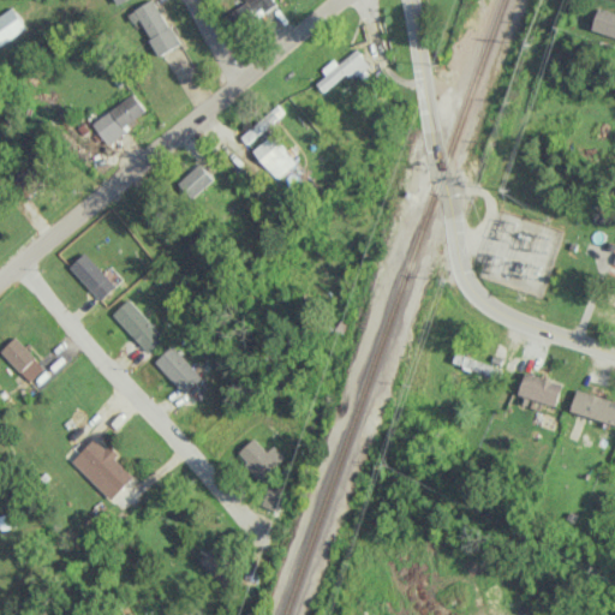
[(180,45),(156,0),(150,0),(127,12),(135,25),(141,22),(160,55),(180,45)]
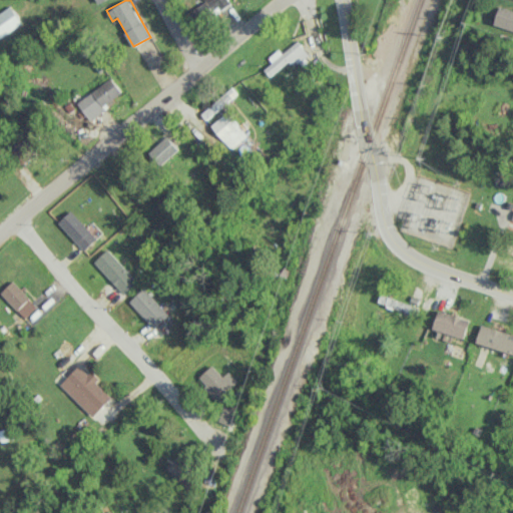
[(204,0),(187,12),(196,25),(229,3),(226,0),(204,0)]
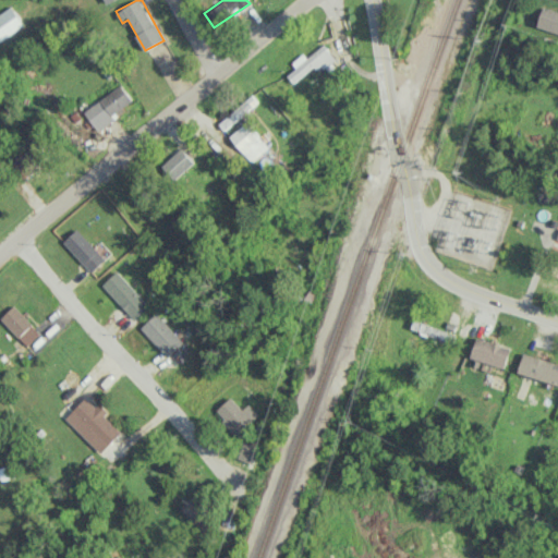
[(0,19),(0,40),(23,24),(10,7),(0,13),(0,15),(1,19),(0,19)]
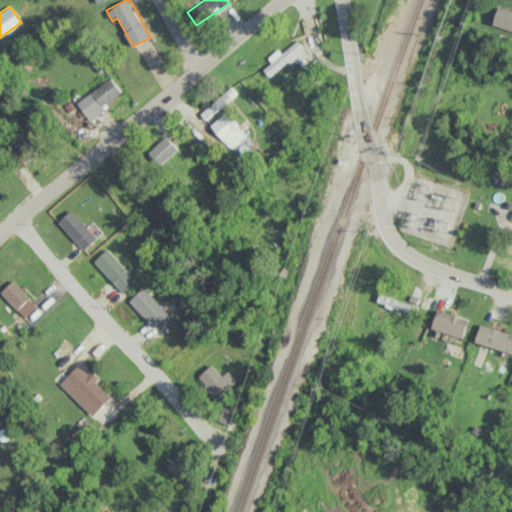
[(511,30),(511,9),(498,6),(492,25),(511,30)]
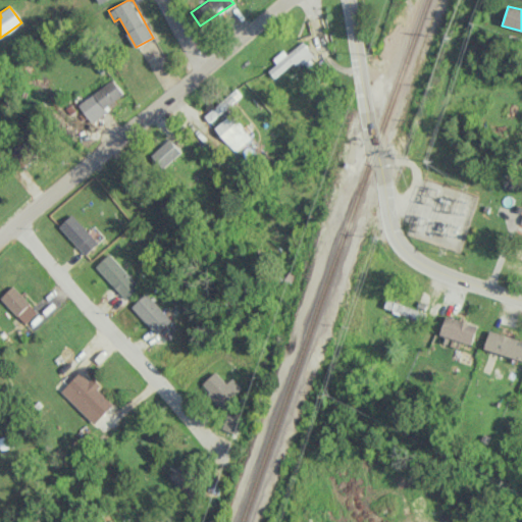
[(272,59),(276,63),(268,70),(274,76),(299,57),(309,69),(317,62),(301,43),(286,54),(283,50),(272,59)]
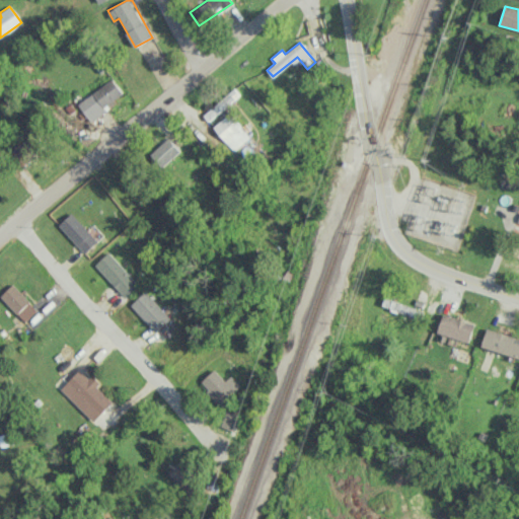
[(90,121),(125,95),(113,78),(78,104),(90,121)]
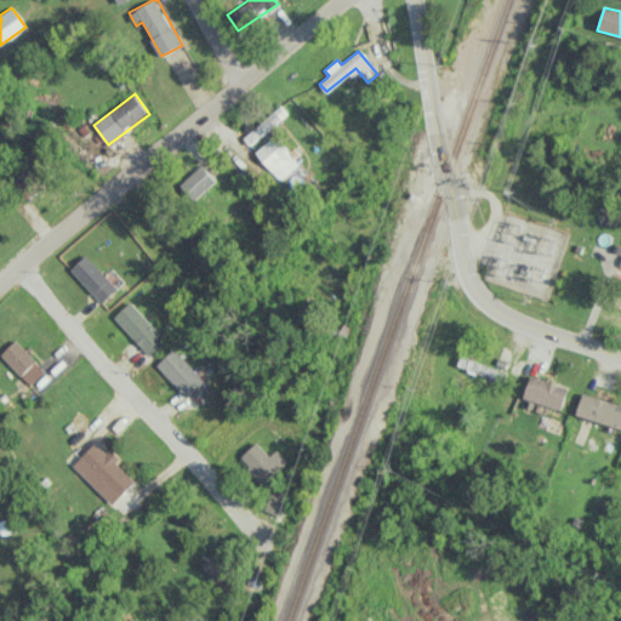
[(252,142),(286,114),(279,106),(245,134),(252,142)]
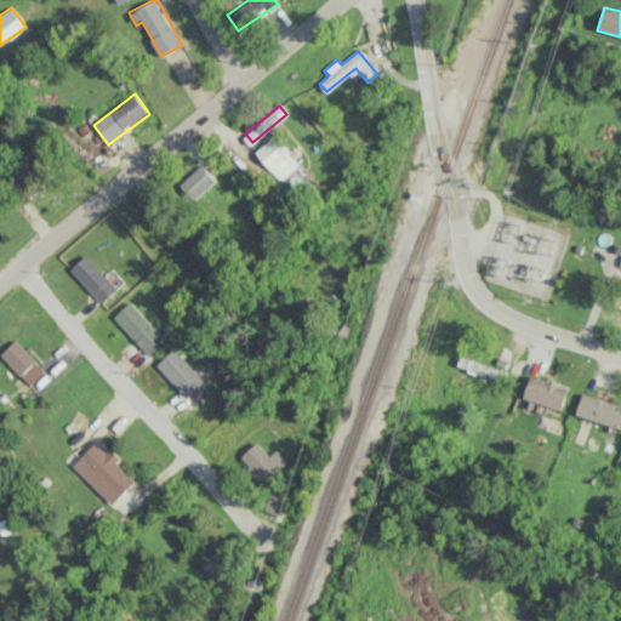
[(255,153),(280,181),(300,163),(273,135),(255,153)]
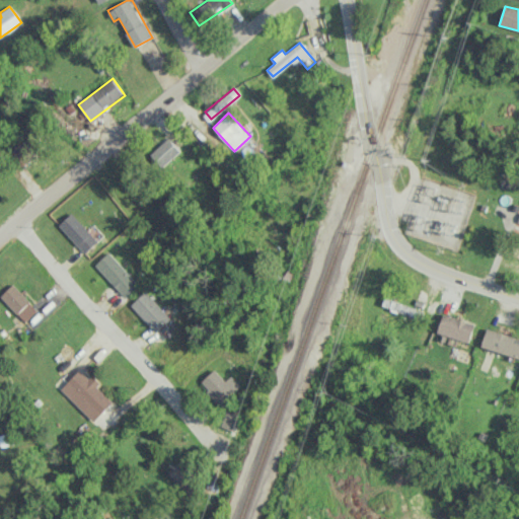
[(180,150),(167,138),(150,154),(162,167),(180,150)]
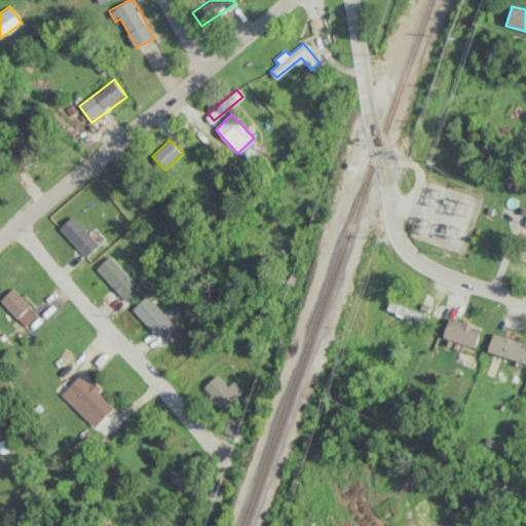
[(100,245),(73,216),(60,228),(85,257),(100,245)]
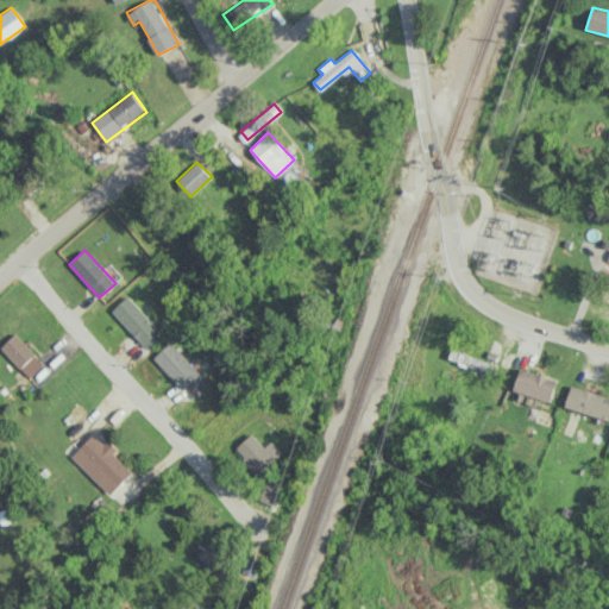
[(163,333),(127,296),(111,311),(146,349),(163,333)]
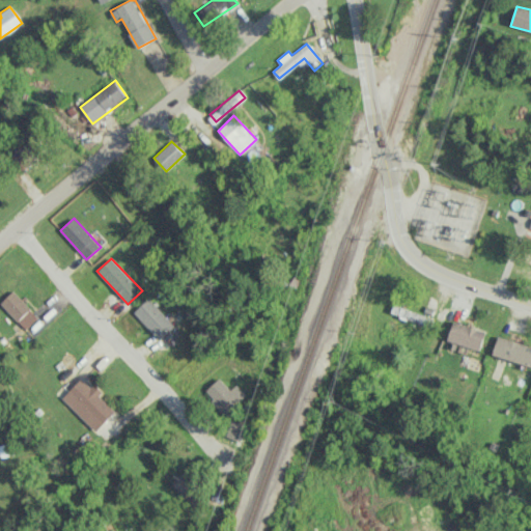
[(37,316),(14,290),(0,302),(24,329),(37,316)]
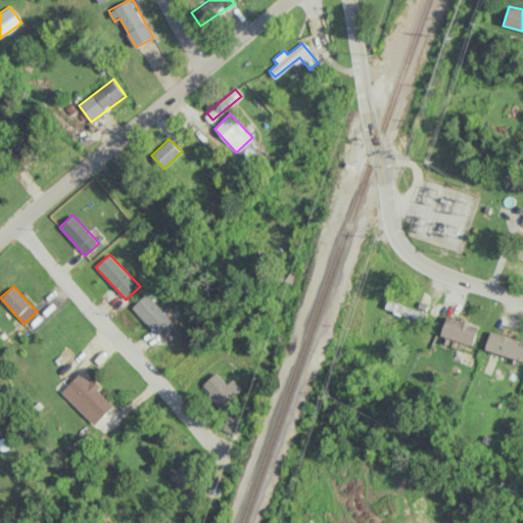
[(172,320),(146,293),(131,307),(156,334),(172,320)]
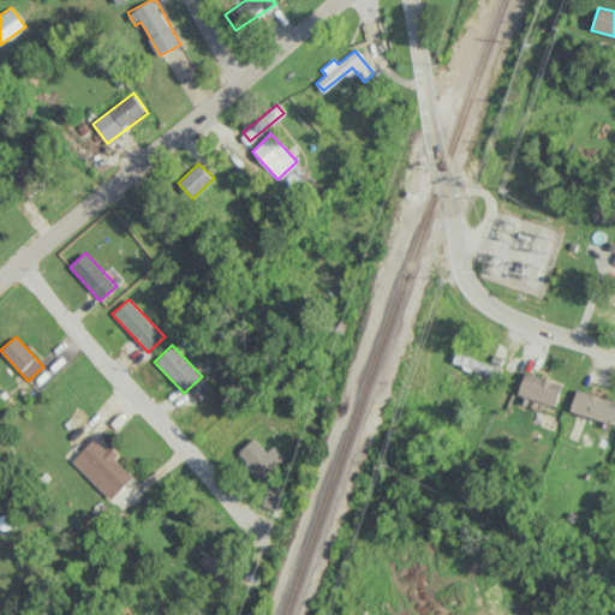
[(502,366),(471,359),(469,370),(500,376),(502,366)]
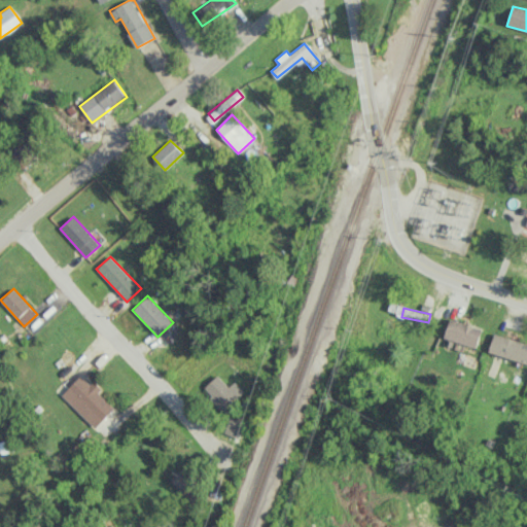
[(483,328),(450,319),(445,338),(477,348),(483,328)]
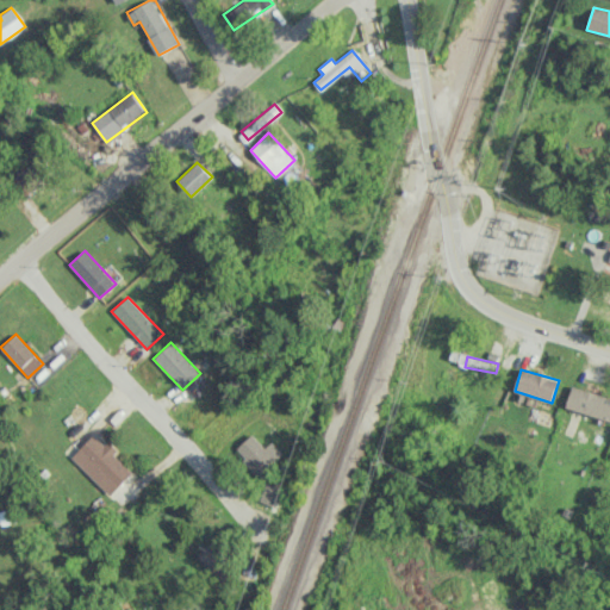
[(609,418),(609,396),(571,388),(567,410),(609,418)]
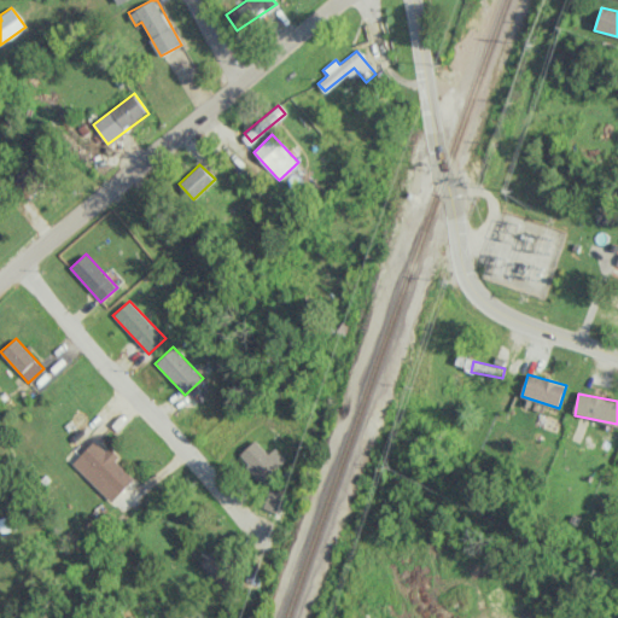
[(71,462),(111,501),(135,477),(106,449),(105,450),(94,439),(71,462)]
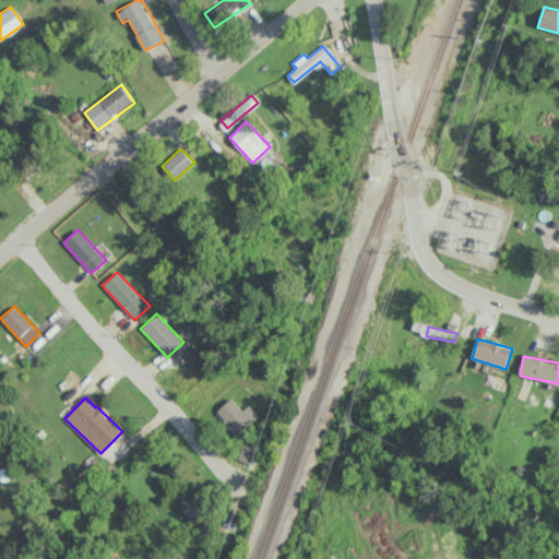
[(249,404),(242,409),(230,397),(215,412),(237,436),(259,415),(249,404)]
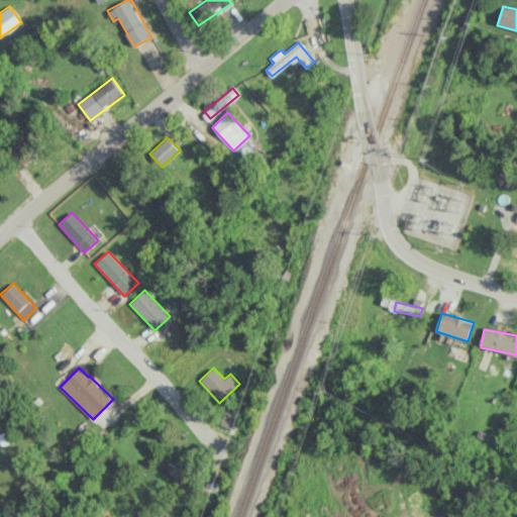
[(232,430),(239,415),(227,409),(220,424),(232,430)]
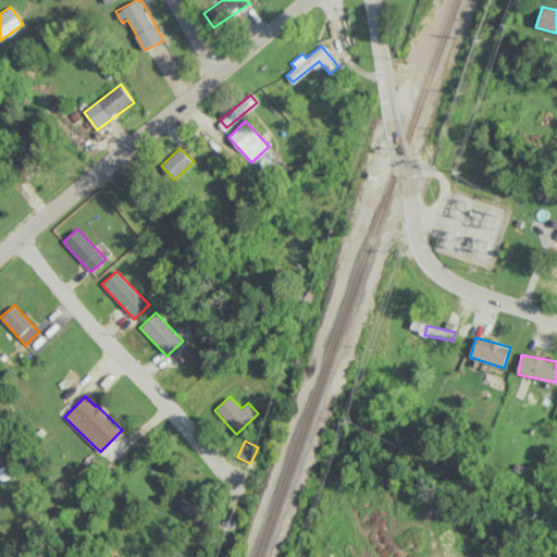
[(177,506),(205,536),(214,528),(203,517),(209,511),(193,493),(177,506)]
